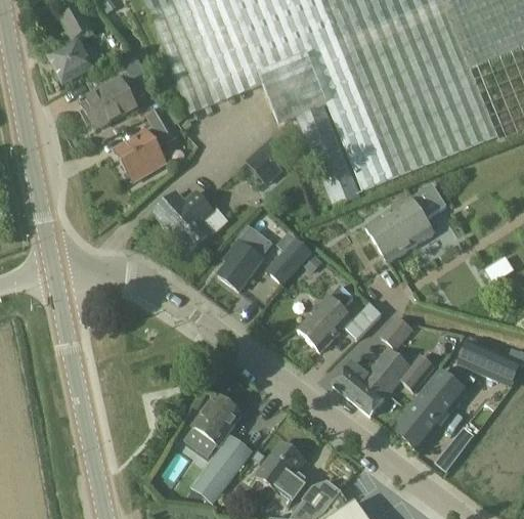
[(359,190),(361,189),(495,135),(497,140),(523,129),(523,0),(142,0),(189,114),(262,84),(277,122),(297,115),(334,209),(362,198),(359,190)]
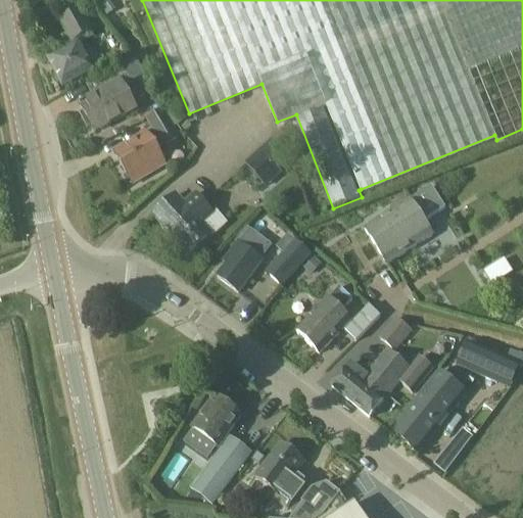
[(59,18),(73,42),(48,55),(63,81),(98,61),(99,56),(95,49),(91,48),(85,52),(80,43),(95,34),(80,7),(59,18)]
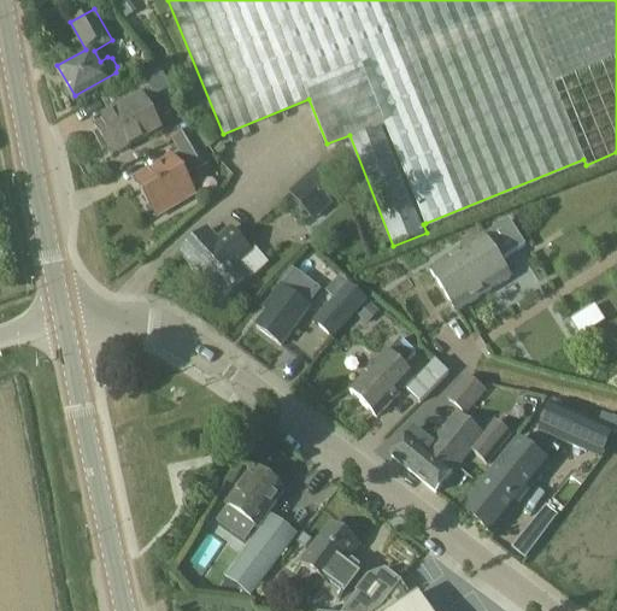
[(99,94),(109,110),(94,117),(111,150),(160,123),(146,97),(157,90),(145,69),(99,94)]
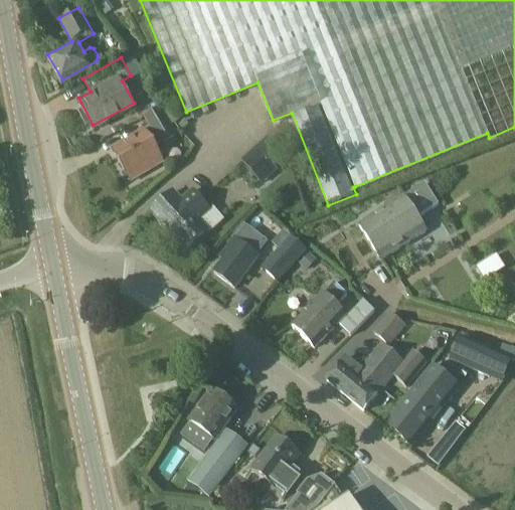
[(143,115),(148,124),(112,146),(130,176),(163,157),(156,145),(176,132),(171,124),(178,120),(168,103),(161,107),(160,104),(143,115)]
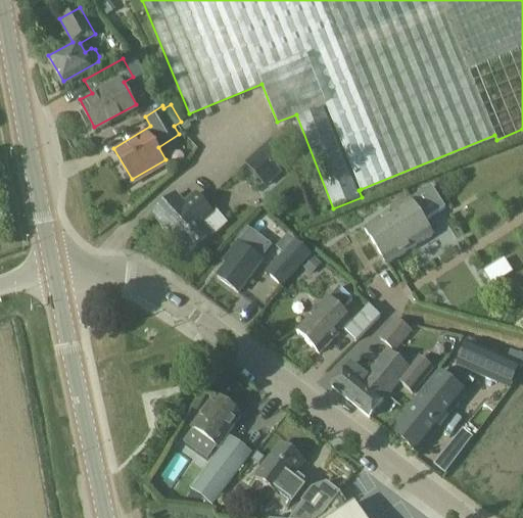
[(263,154),(248,171),(264,184),(278,168),(263,154)]
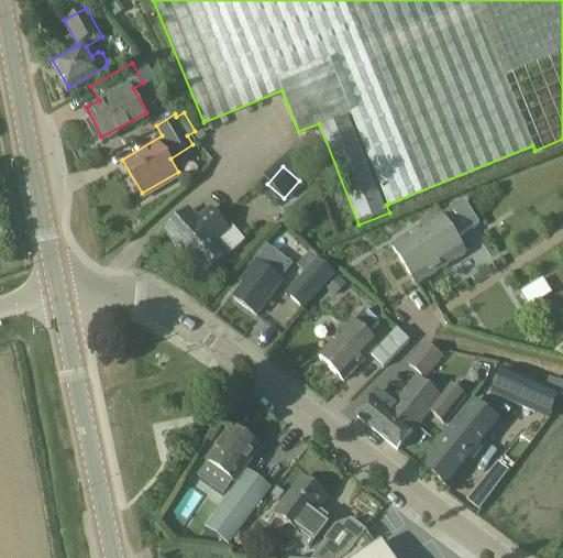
[(457,201),(443,210),(393,242),(417,280),(467,249),(456,232),(472,223),(457,201)]
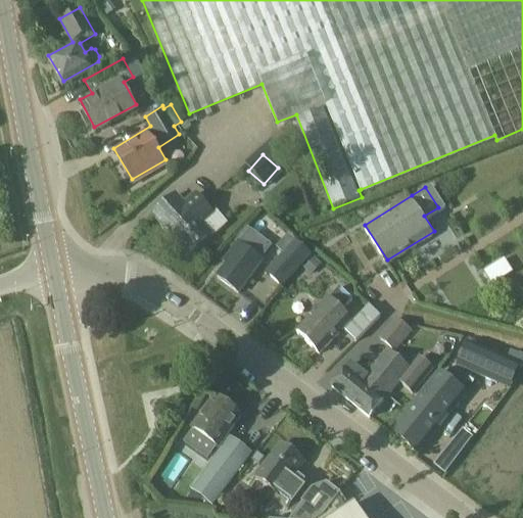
[(195,189),(184,199),(176,189),(152,209),(187,249),(210,229),(202,219),(212,209),(195,189)]
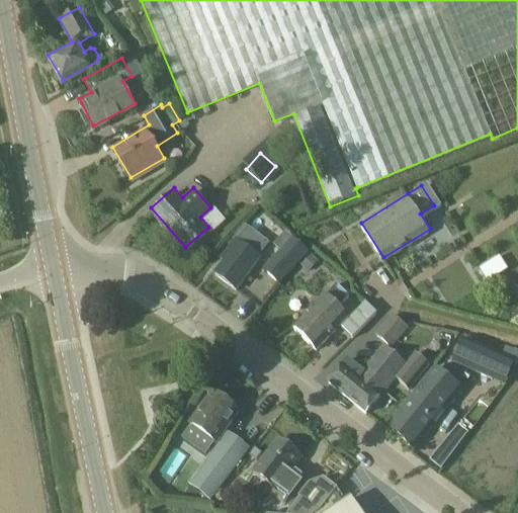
[(308,249),(285,229),(273,242),(279,248),(262,266),(279,281),(308,249)]
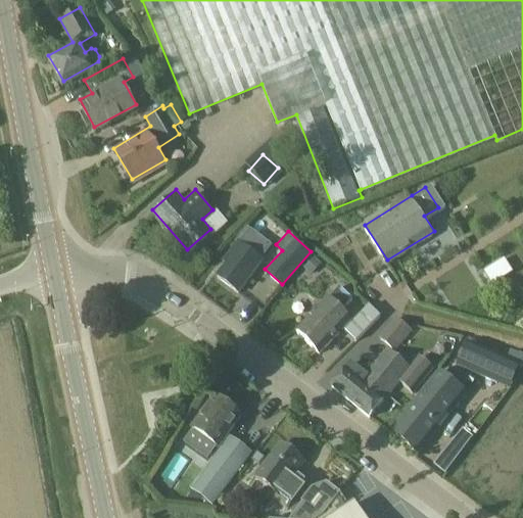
[(252,237),(246,245),(238,239),(214,270),(237,288),(262,256),(259,255),(266,247),(252,237)]
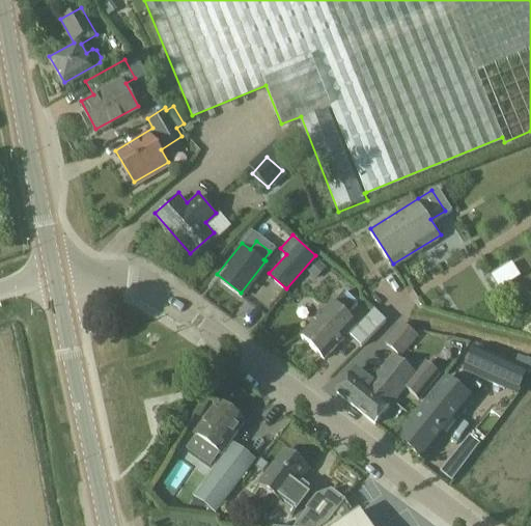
[(326,265),(318,258),(309,269),(315,275),(326,265)]
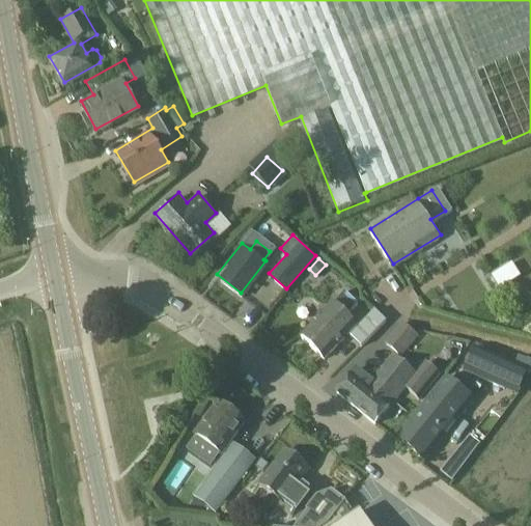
[(496,285),(516,272),(508,258),(487,271),(496,285)]
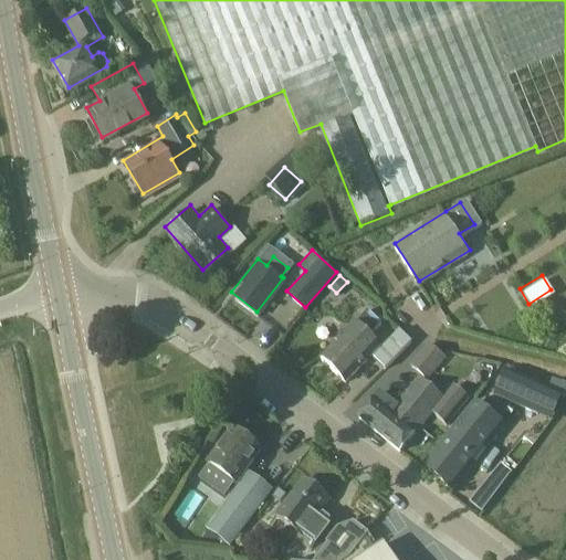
[(367,306),(353,320),(321,354),(345,377),(378,342),(368,335),(381,320),(367,306)]
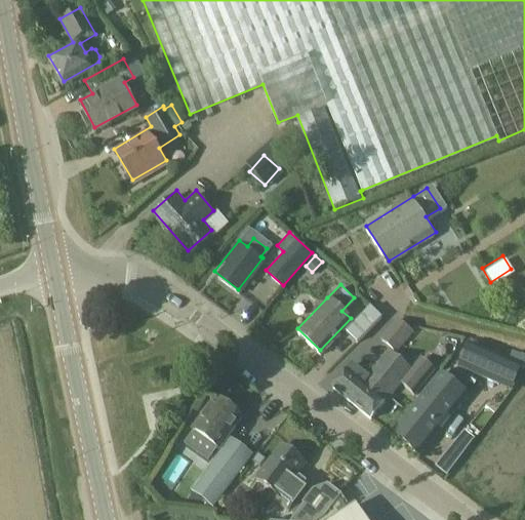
[(382,314),(381,313),(371,303),(346,329),(357,341),(382,314)]
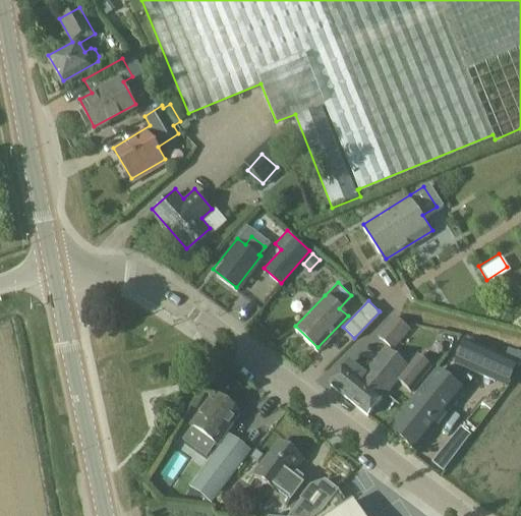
[(394,346),(411,324),(395,311),(378,334),(394,346)]
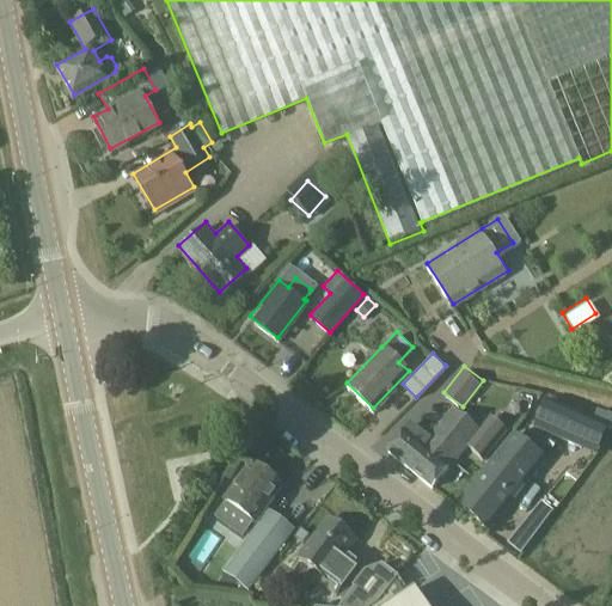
[(545,396),(533,423),(580,444),(592,416),(545,396)]
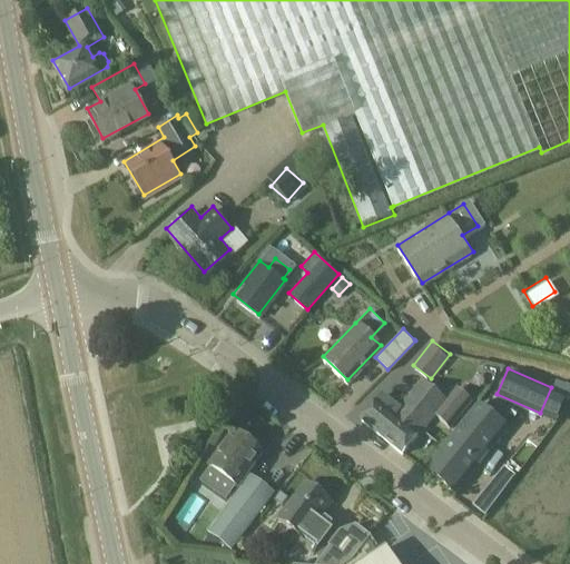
[(402,449),(423,424),(433,412),(449,426),(469,403),(452,389),(446,395),(422,375),(397,404),(382,391),(361,415),(402,449)]
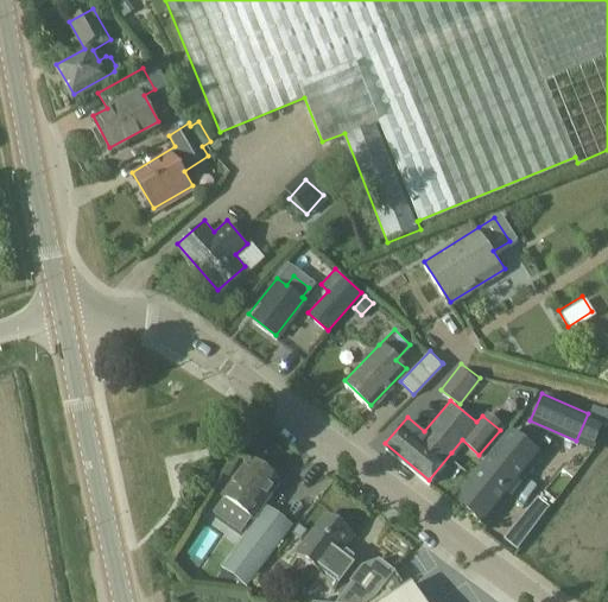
[(607,407),(593,404),(588,413),(605,420),(603,423),(607,424),(607,407)]
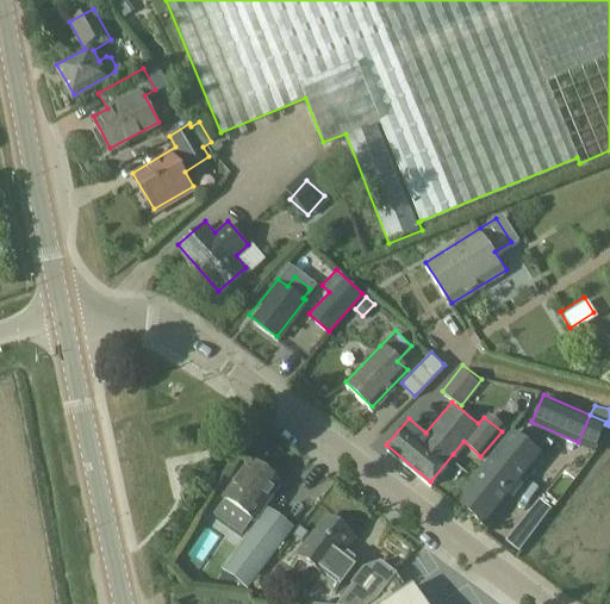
[(514,428),(455,497),(487,523),(545,454),(514,428)]
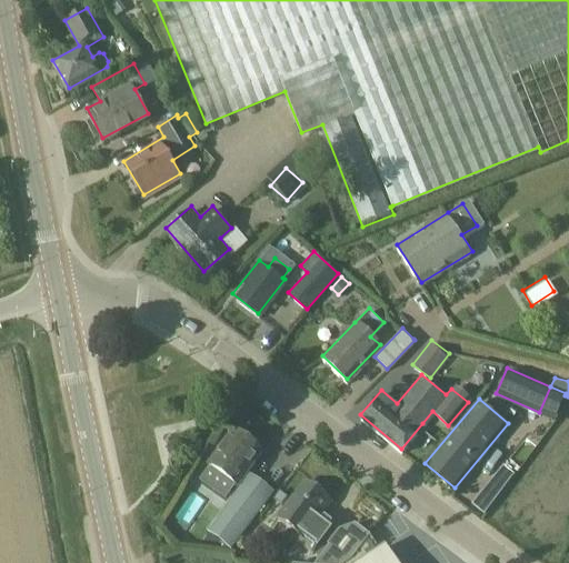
[(239,483),(262,446),(233,426),(197,481),(213,492),(226,474),(239,483)]
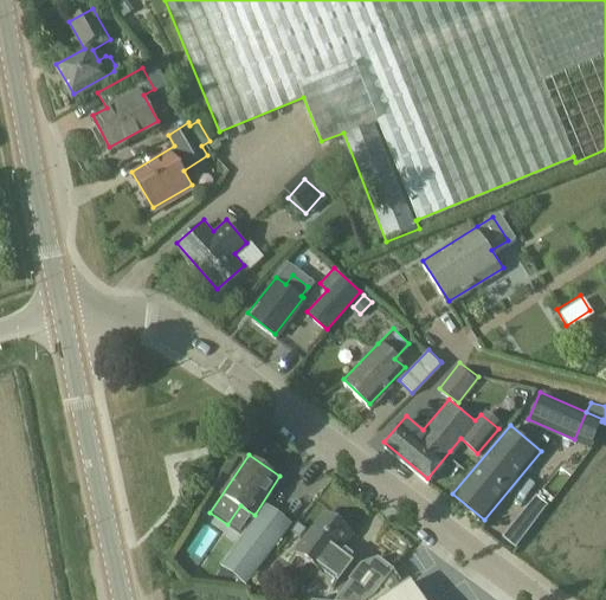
[(290,523),(265,505),(231,552),(242,560),(233,571),(246,581),(290,523)]
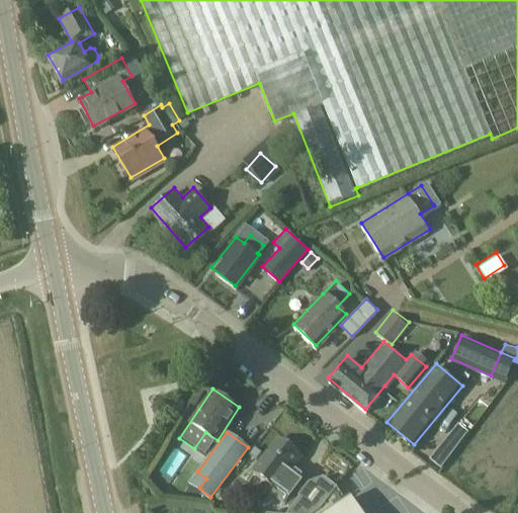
[(284,501),(305,475),(292,465),(300,454),(276,437),(253,469),(274,486),(271,491),(284,501)]
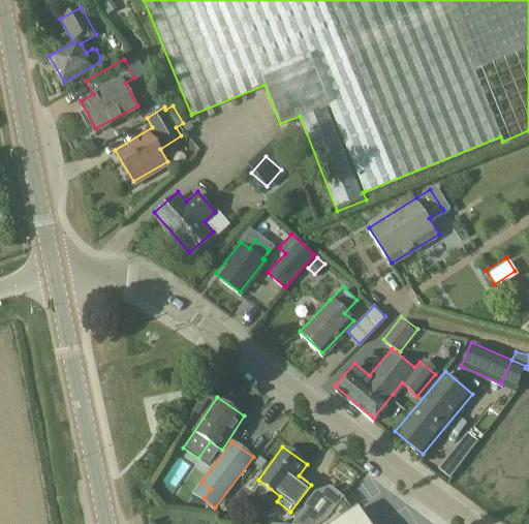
[(449,474),(460,460),(450,453),(439,466),(449,474)]
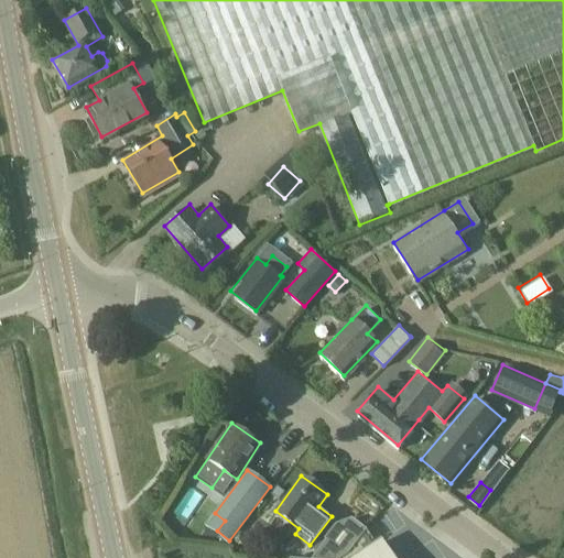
[(312,557),(339,557),(347,553),(366,528),(351,517),(336,524),(325,537),(327,539),(312,557)]
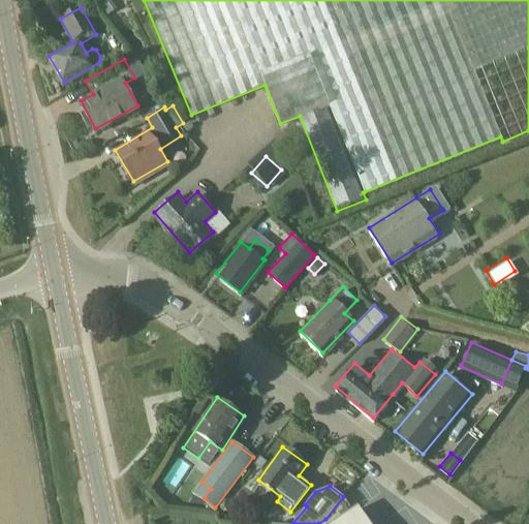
[(371,523),(359,505),(330,523),(371,523)]
